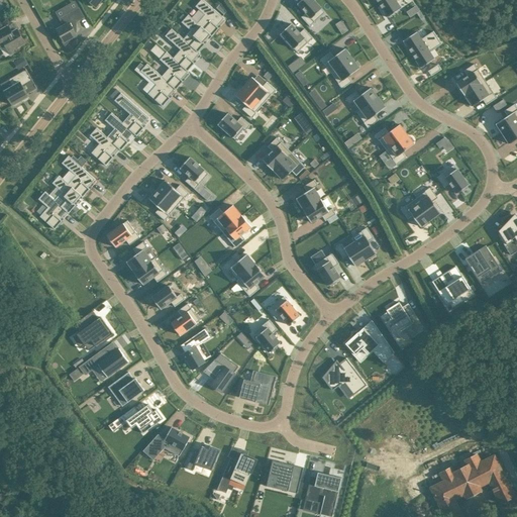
[(203,0),(201,0),(196,6),(205,14),(198,23),(210,34),(210,35),(212,36),(219,28),(217,26),(225,18),(214,9),(212,8),(212,7),(203,0)]
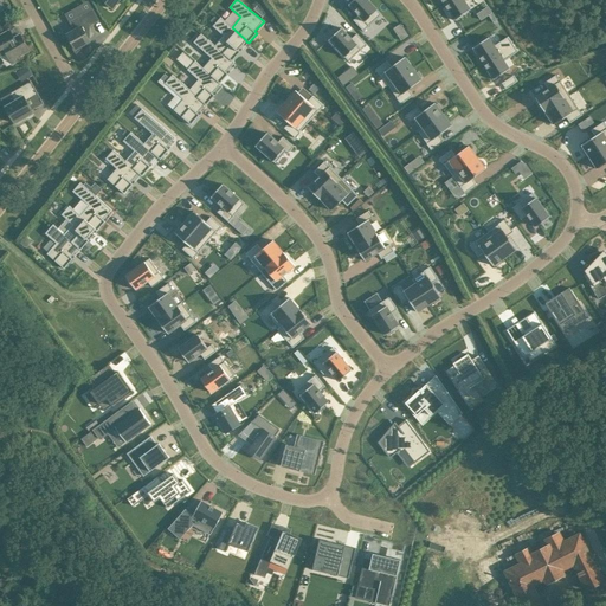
[(353,0),(349,5),(359,15),(354,20),(363,31),(382,14),(368,0),(353,0)]
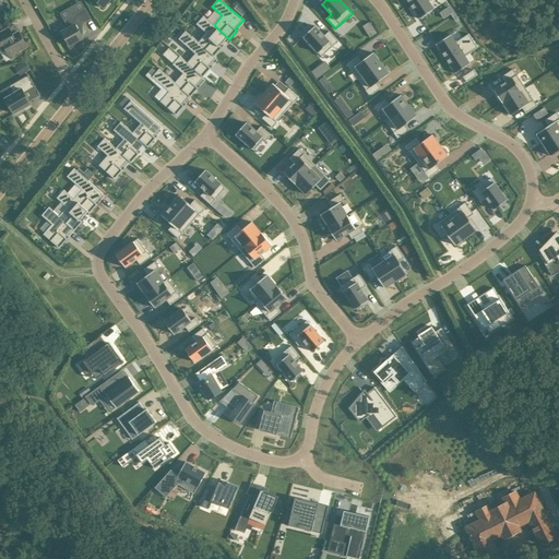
[(415,0),(409,4),(419,19),(433,9),(429,1),(430,0),(415,0)]
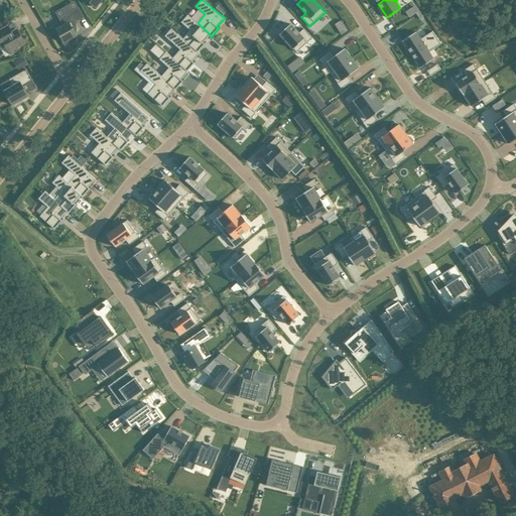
[(224,14),(227,11),(221,3),(216,8),(224,14)]
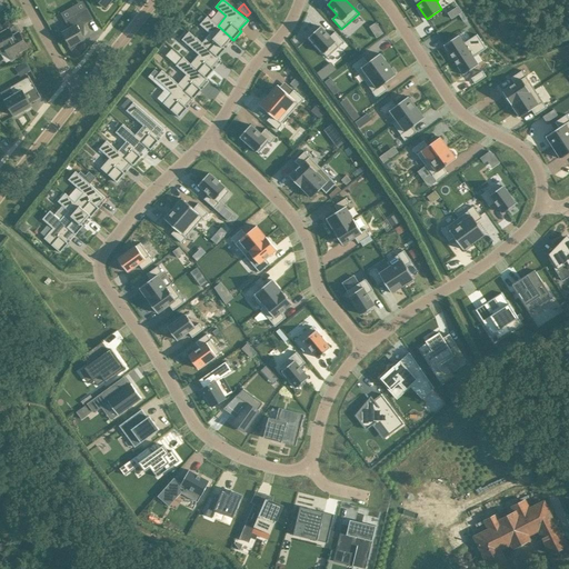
[(77,43),(85,39),(83,37),(79,28),(85,25),(93,19),(87,8),(78,13),(66,20),(70,29),(63,32),(68,40),(66,41),(71,51),(78,45),(77,43)]
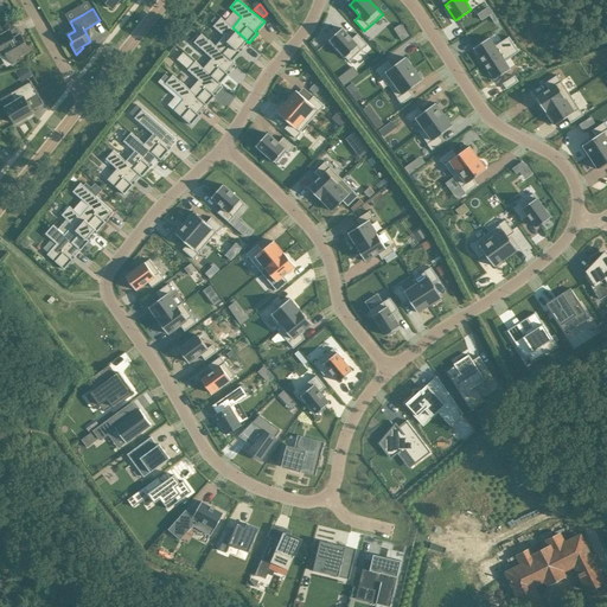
[(215,24),(213,26),(224,36),(216,45),(234,61),(241,52),(240,50),(247,42),(247,40),(232,27),(222,17),(219,19),(215,24)]
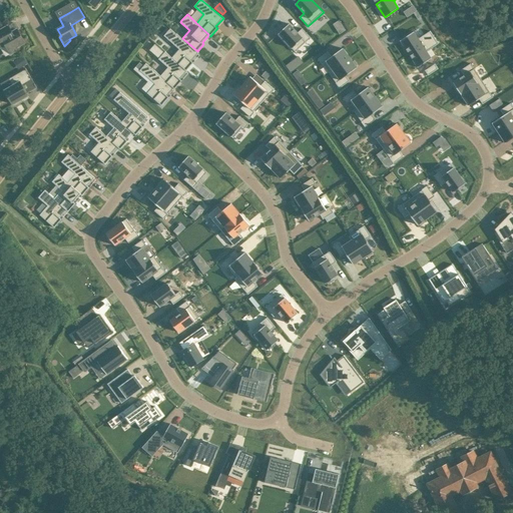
[(290,23),(279,33),(296,52),(311,38),(303,28),(298,32),(290,23)]
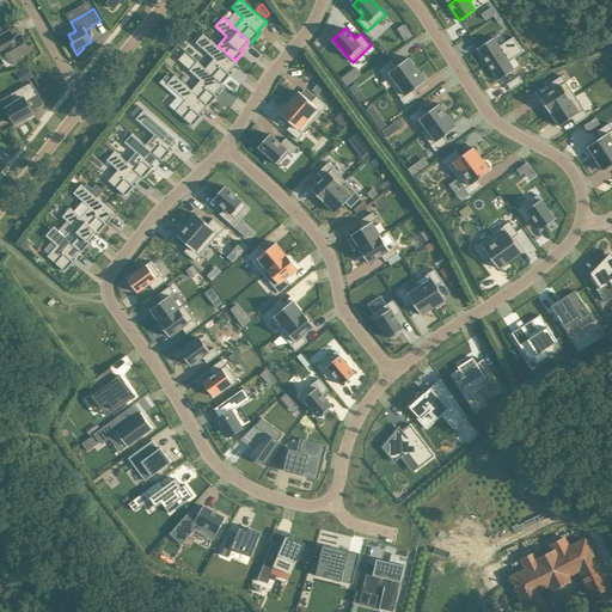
[(7,54),(13,65),(22,59),(20,56),(30,50),(22,35),(14,38),(11,31),(0,36),(0,55),(1,57),(7,54)]
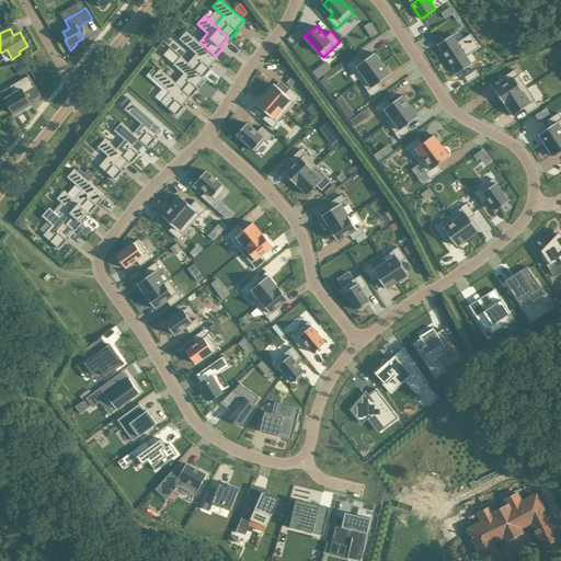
[(375,29),(368,33),(371,37),(378,33),(375,29)]
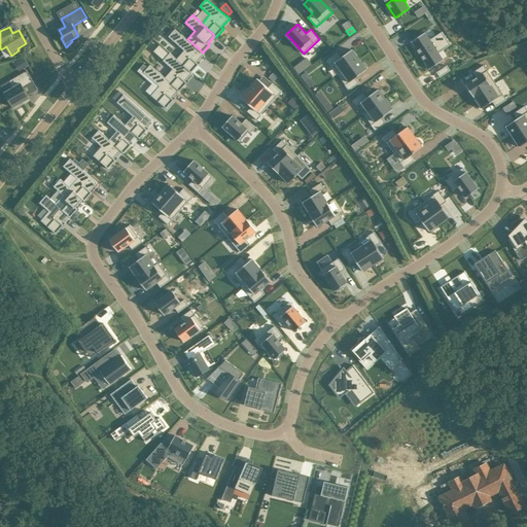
[(175,29),(169,37),(184,50),(177,59),(191,72),(199,64),(197,63),(204,55),(203,53),(187,39),(181,34),(181,35),(175,29)]
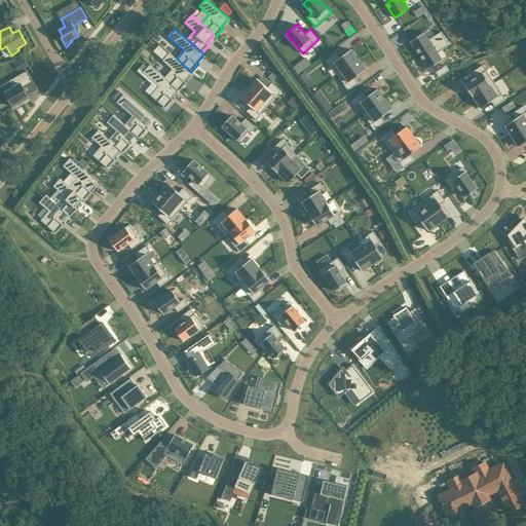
[(424,33),(411,41),(419,55),(446,38),(441,32),(429,40),(424,33)]
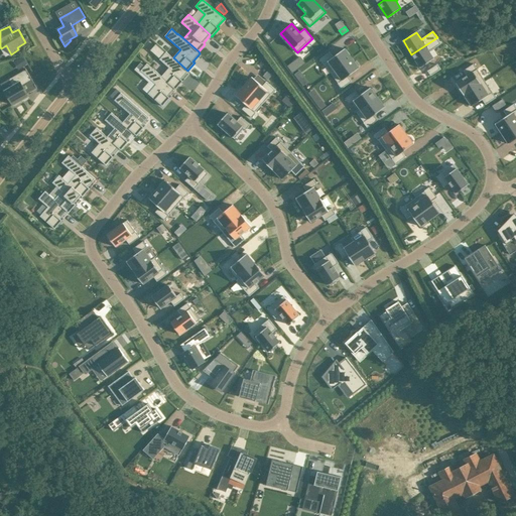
[(437,37),(411,54),(420,68),(433,58),(429,51),(441,43),(437,37)]
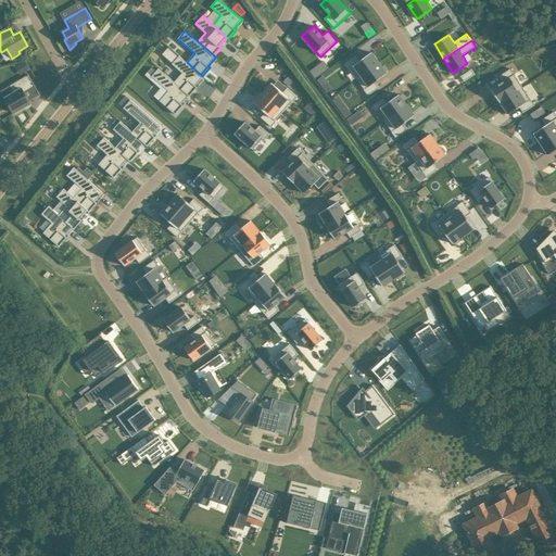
[(355,55),(344,64),(349,70),(350,70),(357,79),(379,63),(371,52),(359,61),(355,55)]
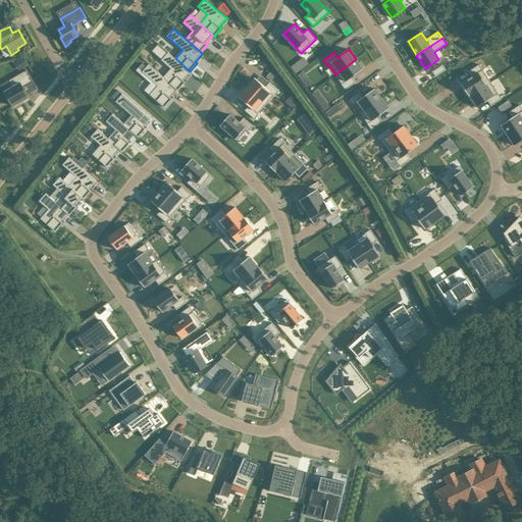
[(168,52),(161,60),(171,68),(164,76),(163,77),(177,90),(177,91),(186,82),(184,81),(191,72),(190,71),(175,58),(168,52)]
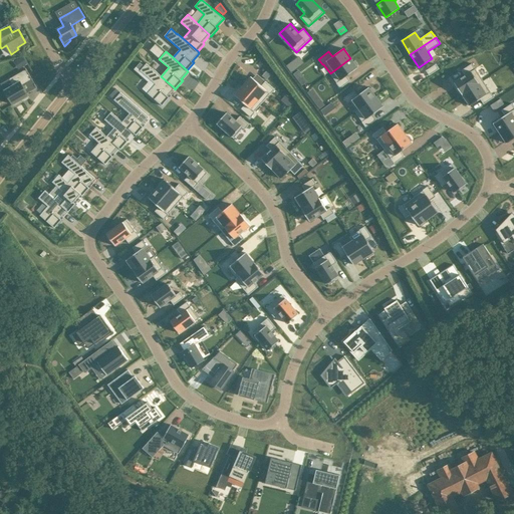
[(21,68),(28,64),(23,56),(16,60),(21,68)]
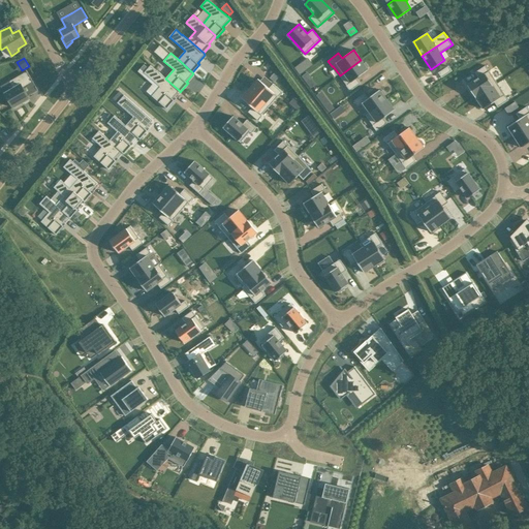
[(361,60),(340,75),(346,85),(350,91),(361,84),(356,79),(368,69),(367,68),(369,67),(366,62),(364,64),(361,60)]
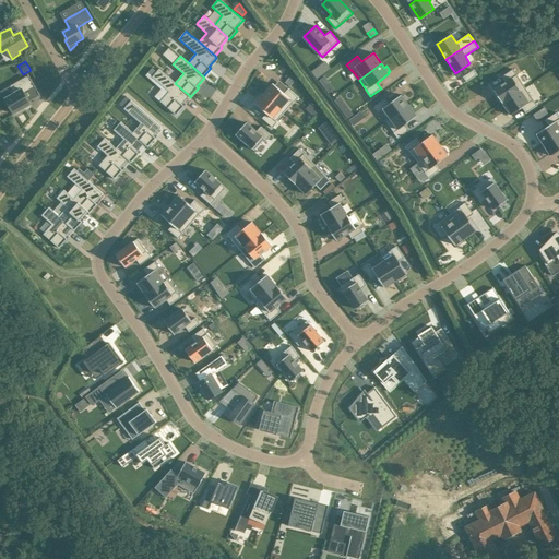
[(322,75),(317,68),(311,71),(317,79),(322,75)]
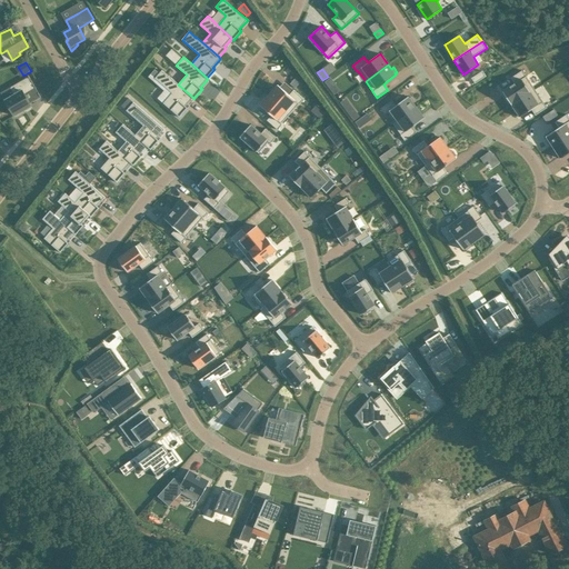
[(162,70),(155,78),(172,93),(163,103),(169,108),(171,109),(171,110),(180,117),(188,108),(186,106),(193,98),(178,85),(179,83),(169,76),(162,70)]
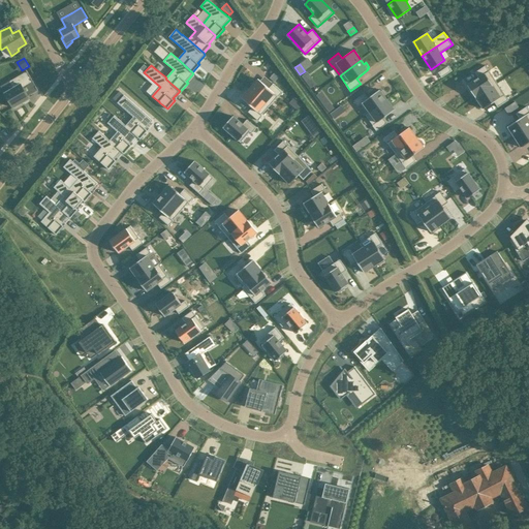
[(438,72),(441,78),(453,71),(448,65),(438,72)]
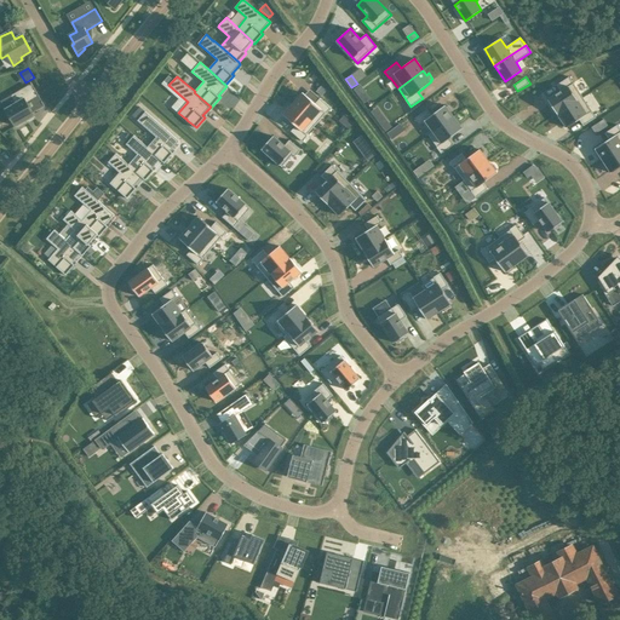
[(561,91),(547,99),(557,114),(583,97),(569,76),(556,85),(561,91)]
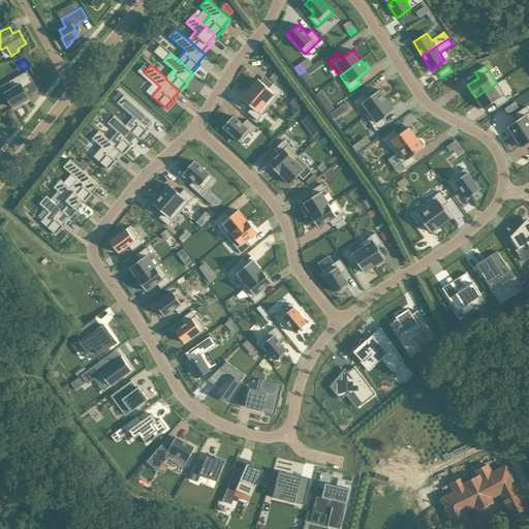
[(9,82),(1,86),(5,93),(13,107),(16,106),(17,109),(22,105),(21,103),(24,102),(28,99),(30,98),(28,96),(24,88),(34,82),(27,70),(27,71),(25,72),(17,76),(9,82)]
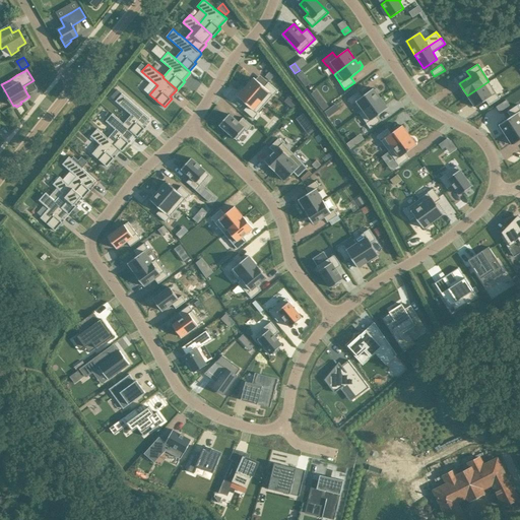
[(297,75),(301,79),(306,75),(302,71),(297,75)]
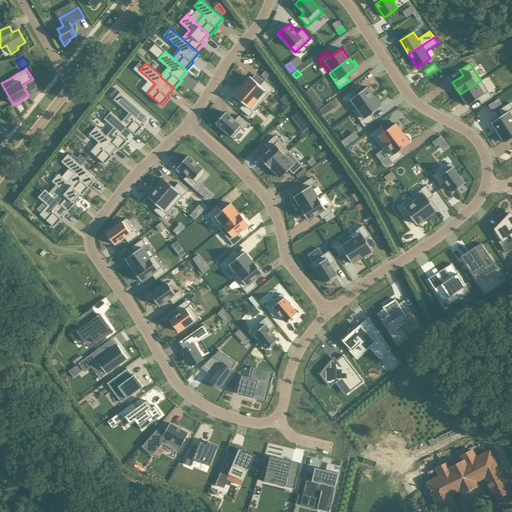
[(265,71),(261,75),(266,79),(270,75),(265,71)]
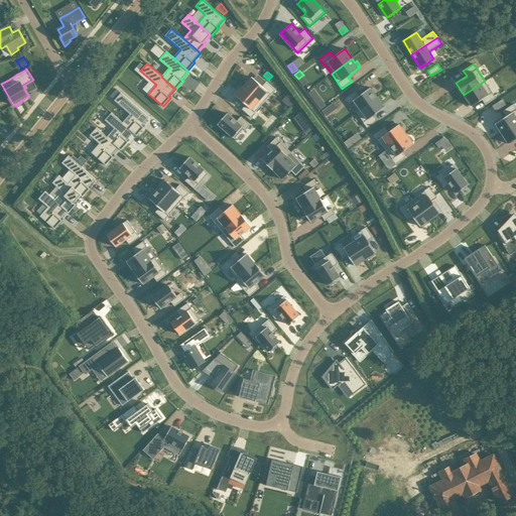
[(247,83),(244,86),(263,103),(271,95),(276,90),(266,82),(262,86),(254,79),(252,77),(251,79),(249,78),(246,81),(247,83)]
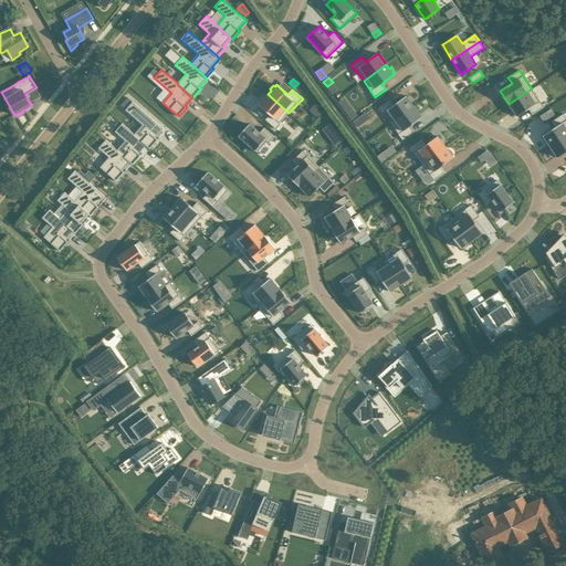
[(532,88),(509,104),(510,104),(517,116),(528,109),(533,115),(544,107),(532,88)]
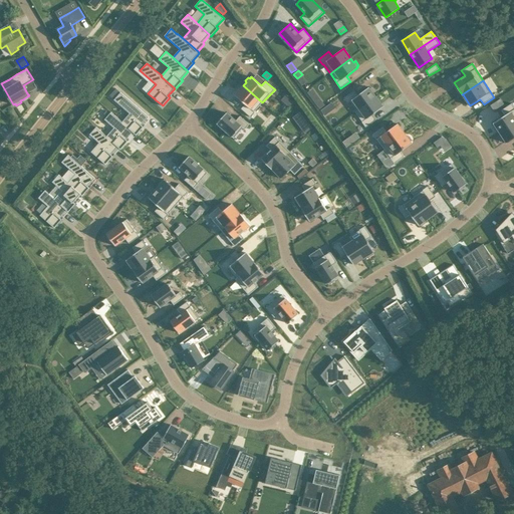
[(243,85),(235,94),(245,103),(241,108),(251,116),(255,111),(262,102),(243,85)]
